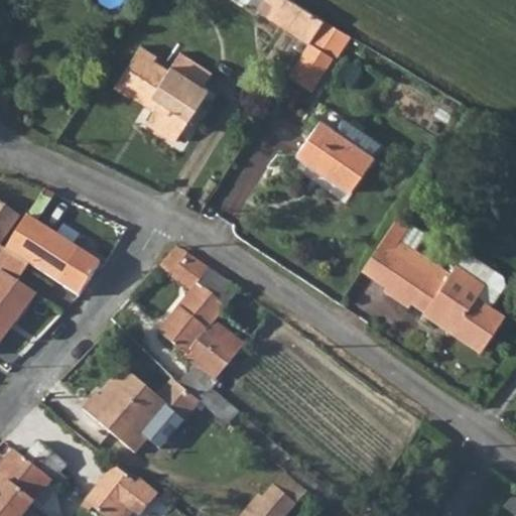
[(264,0),(259,8),(310,41),(324,20),(292,0),(264,0)]
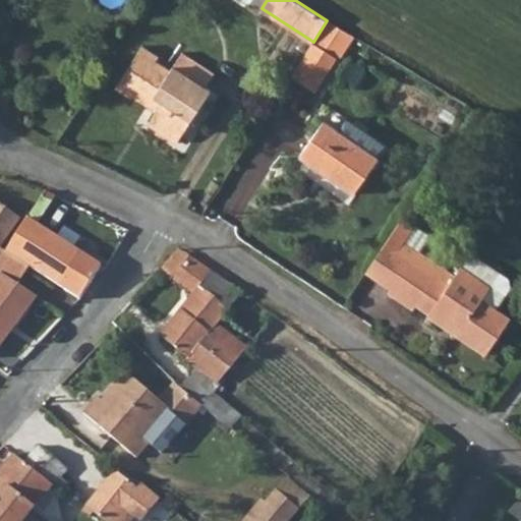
[(327,20),(313,42),(291,75),(316,93),(338,58),(353,36),(327,20)]
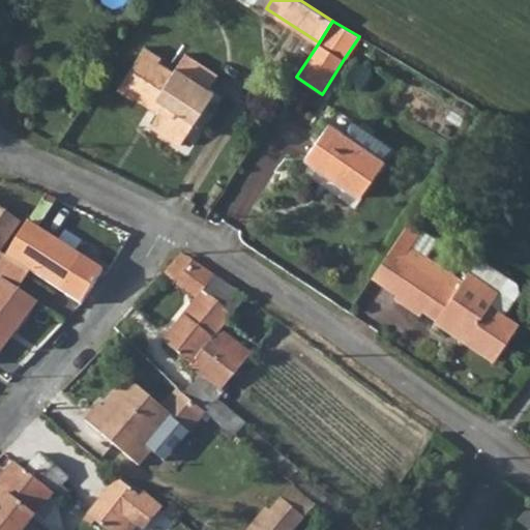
[(162,57),(145,46),(116,89),(134,100),(136,97),(151,108),(154,102),(163,108),(150,127),(179,146),(215,91),(209,87),(218,74),(186,53),(175,71),(158,61),(162,57)]
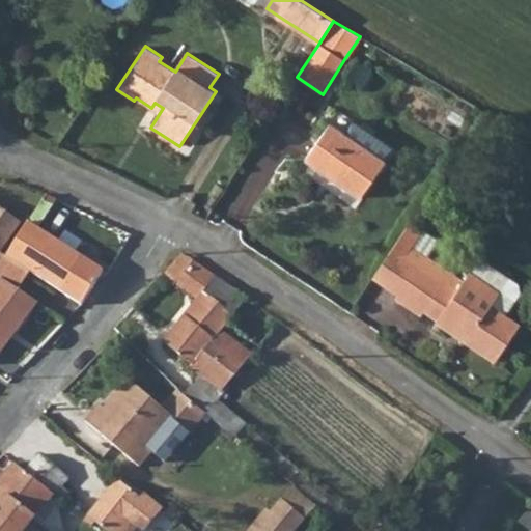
[(344,133),(383,160),(390,148),(352,122),(344,133)]
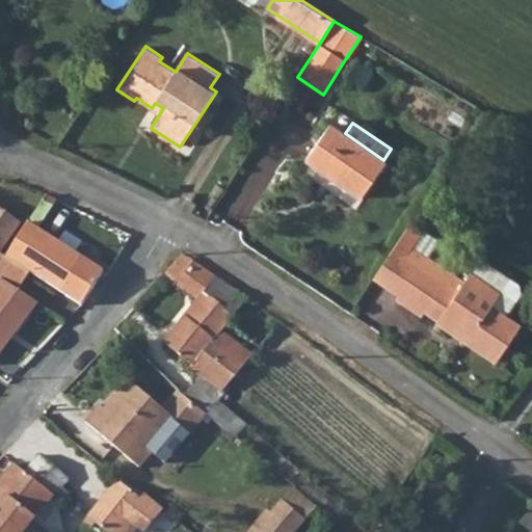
[(345,133),(330,124),(306,159),(362,197),(386,161),(383,160),(345,133)]
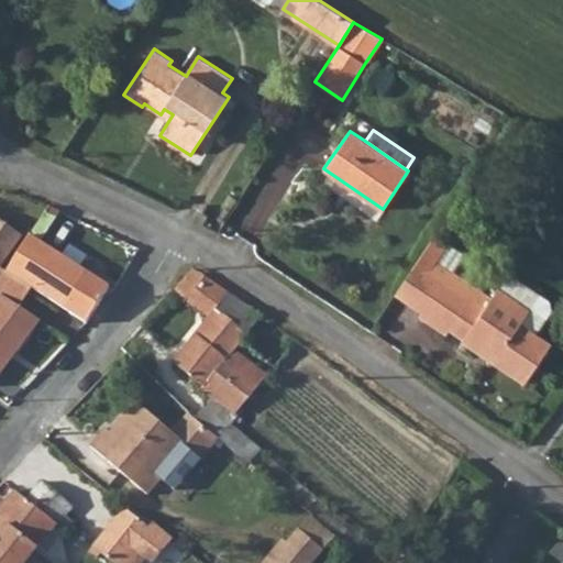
[(0,266),(22,236),(0,220),(0,266)]
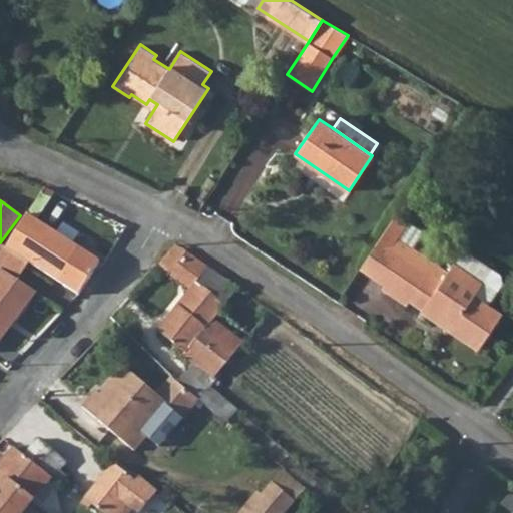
[(34,206),(5,248),(28,263),(78,296),(98,264),(100,262),(73,245),(72,247),(33,222),(41,210),(34,206)]
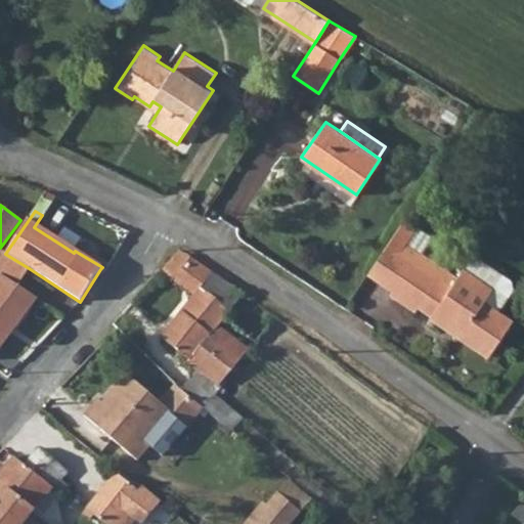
[(421,253),(432,235),(405,218),(368,273),(394,290),(391,294),(417,310),(421,306),(433,314),(431,316),(489,356),(514,320),(498,310),(513,290),(511,280),(473,255),(457,277),(453,285),(416,259),(421,253)]
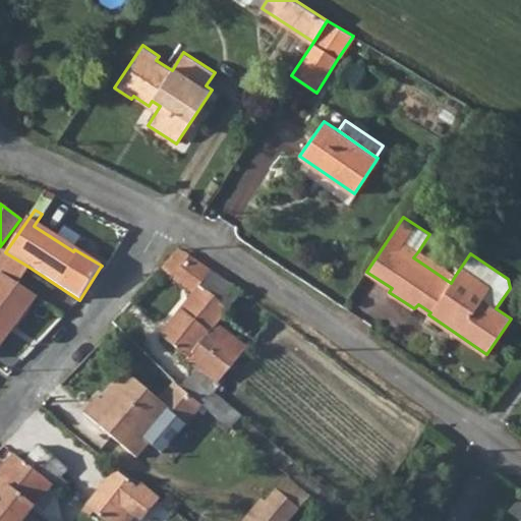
[(29,267),(5,252),(0,248),(0,272),(0,273),(18,283),(29,267)]
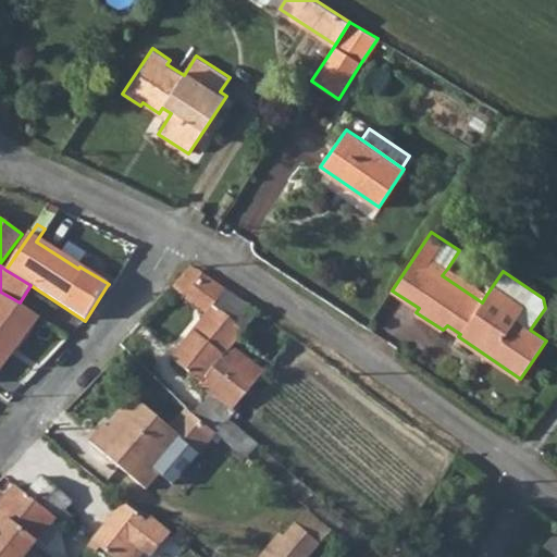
[(263,373),(231,348),(248,327),(214,305),(226,289),(197,269),(184,274),(171,291),(207,314),(171,358),(200,382),(199,384),(209,393),(193,413),(217,434),(227,421),(235,410),(233,408),(263,373)]
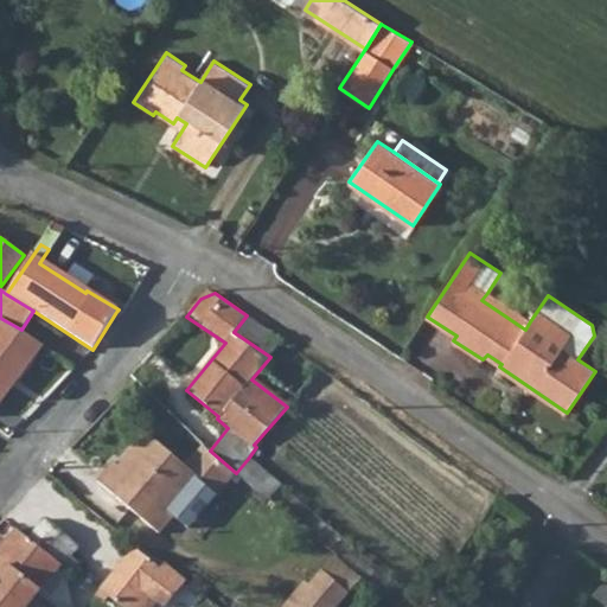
[(525,330),(530,321),(487,293),(481,300),(525,330)]
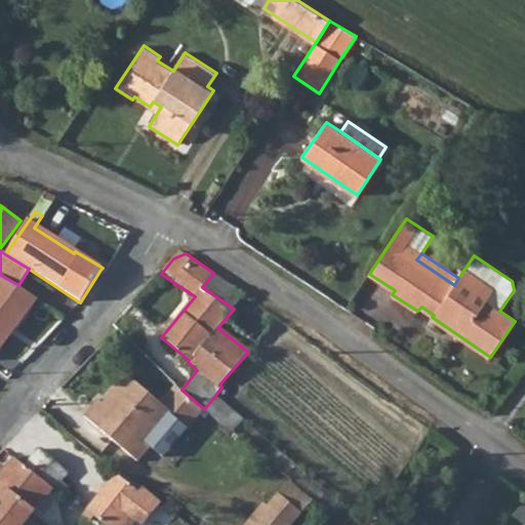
[(18,285),(0,275),(0,274),(0,339),(11,323),(16,327),(38,297),(18,285)]
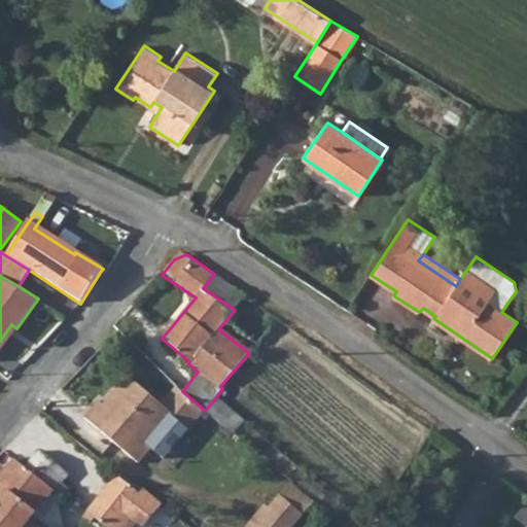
[(84,418),(137,463),(150,448),(164,459),(205,411),(182,391),(176,387),(161,405),(128,377),(104,405),(99,400),(84,418)]
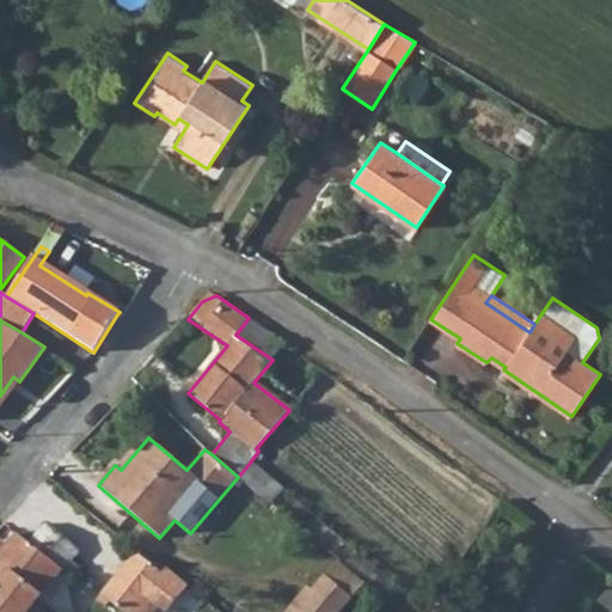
[(271,503),(283,490),(250,463),(238,477),(271,503)]
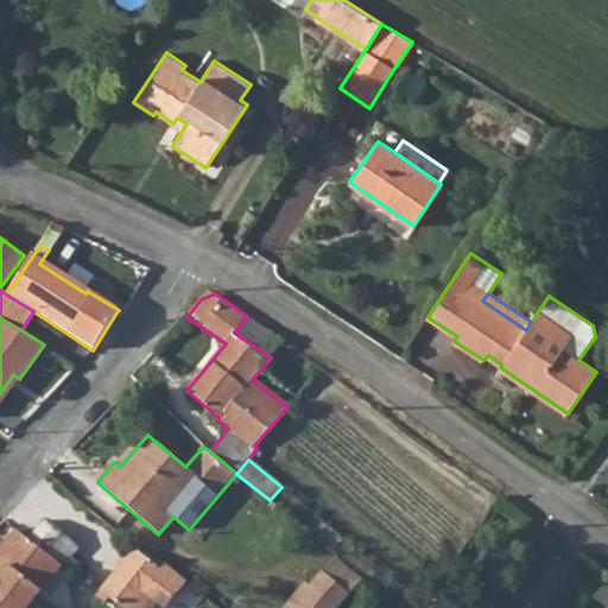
[(82,549),(46,519),(26,538),(61,569),(69,575),(80,565),(73,557),(82,549)]
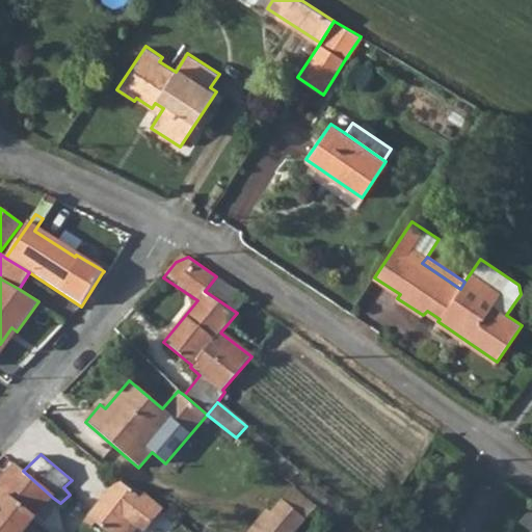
[(23,471),(16,464),(0,483),(0,491),(6,498),(0,504),(0,531),(24,531),(53,498),(23,471)]
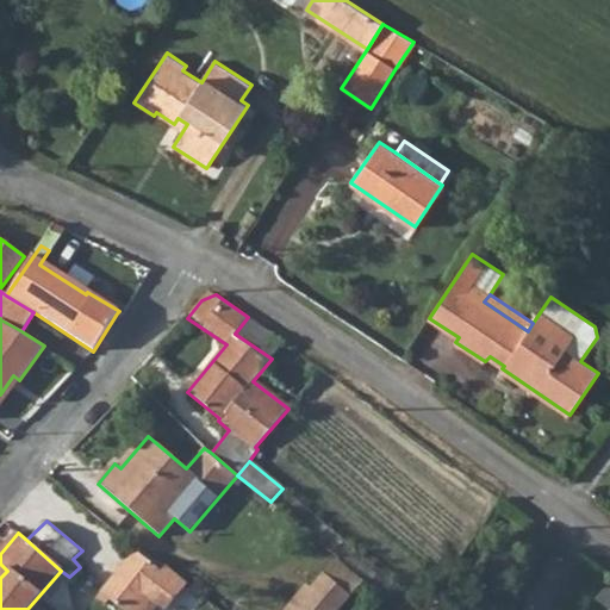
[(136,551),(98,597),(106,604),(110,599),(123,609),(155,609),(160,605),(173,605),(190,584),(168,566),(167,567),(162,572),(136,551)]
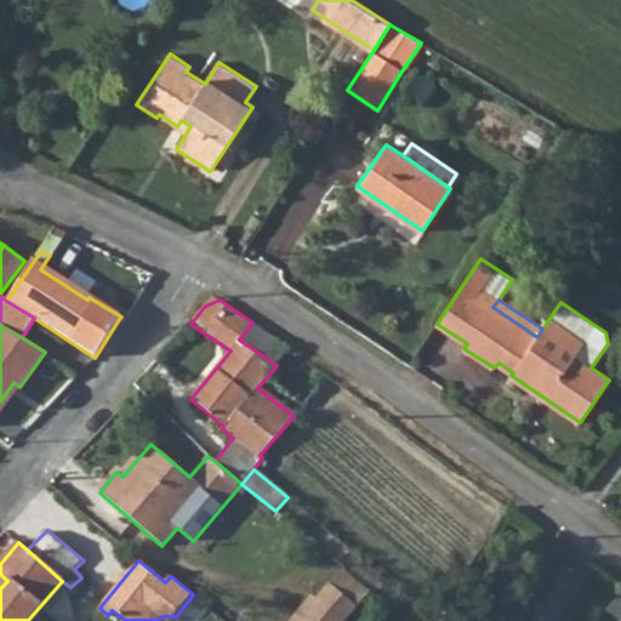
[(370,592),(343,568),(330,585),(357,608),(370,592)]
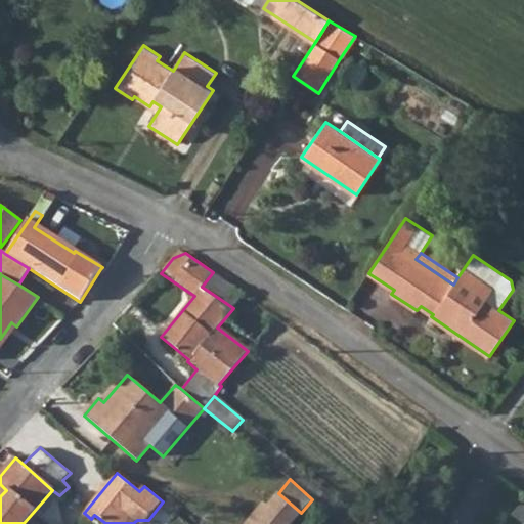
[(245,523),(291,523),(301,513),(278,493),(267,506),(264,503),(245,523)]
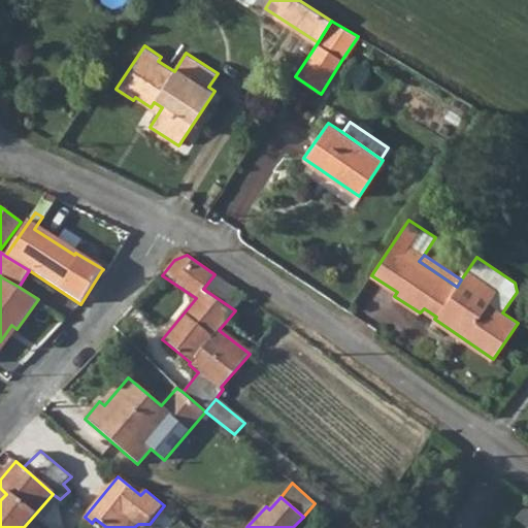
[(392,527),(374,515),(365,527),(392,527)]
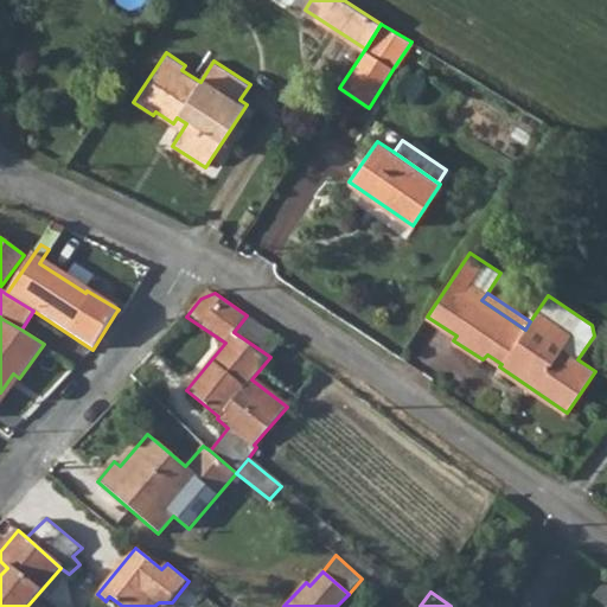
All buildings are outlined.
